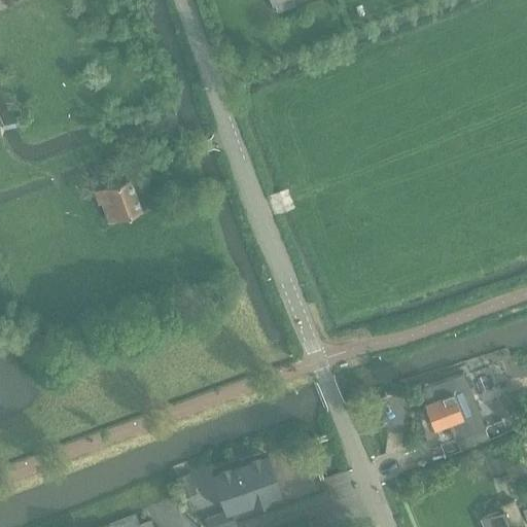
[(271,0),(275,11),(297,4),(295,0),(271,0)]
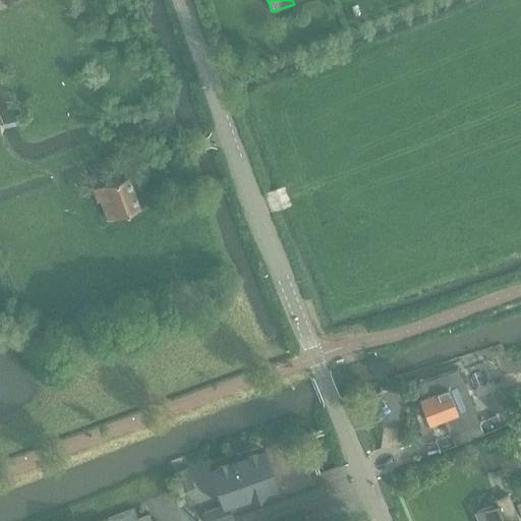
[(128,175),(93,188),(98,201),(101,200),(107,219),(139,207),(128,175)]
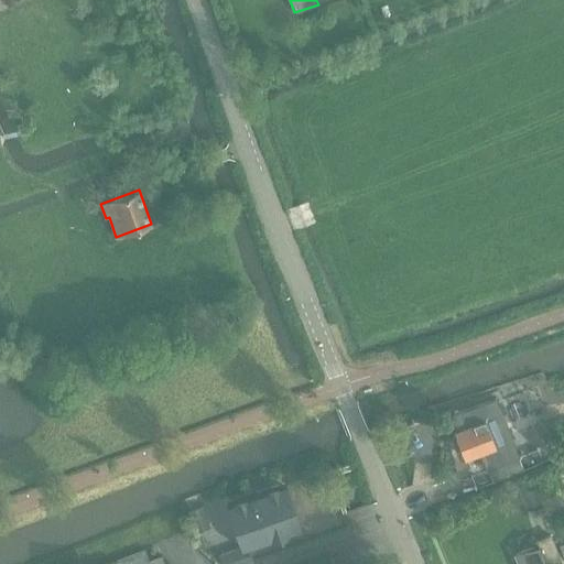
[(462,427),(454,431),(465,458),(480,452),(487,468),(492,483),(523,470),(518,456),(520,455),(513,437),(503,412),(498,397),(456,413),(462,427)]
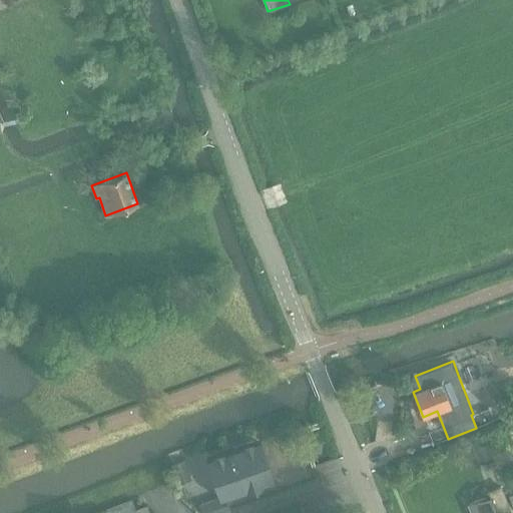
[(255,441),(209,457),(223,496),(269,481),(255,441)]
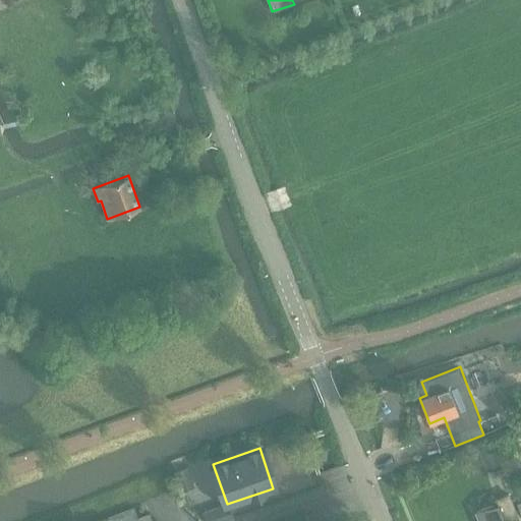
[(189,467),(174,472),(181,493),(196,488),(189,467)]
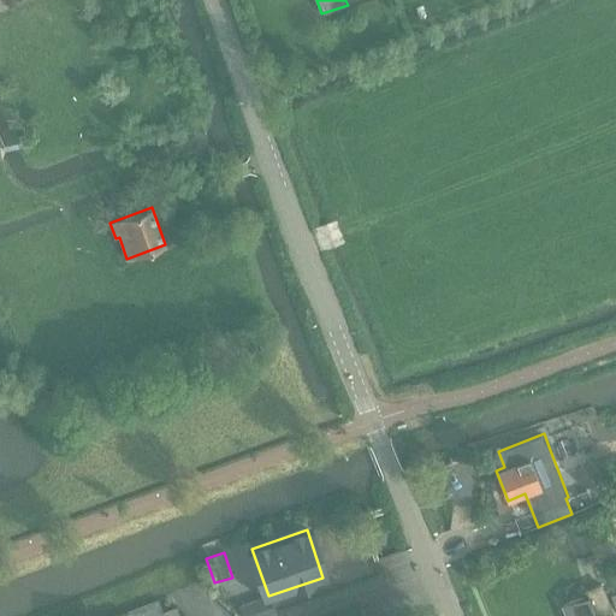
[(585,597),(563,605),(567,615),(612,615),(602,585),(584,592),(585,597)]
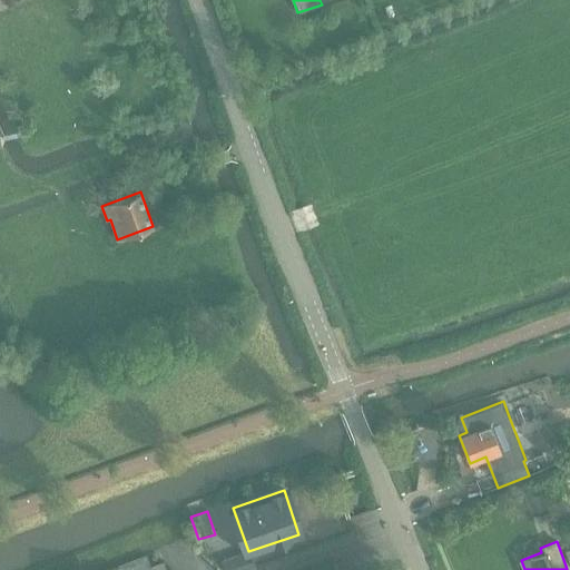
[(166,569),(163,560),(150,566),(146,554),(118,566),(119,569),(166,569)]
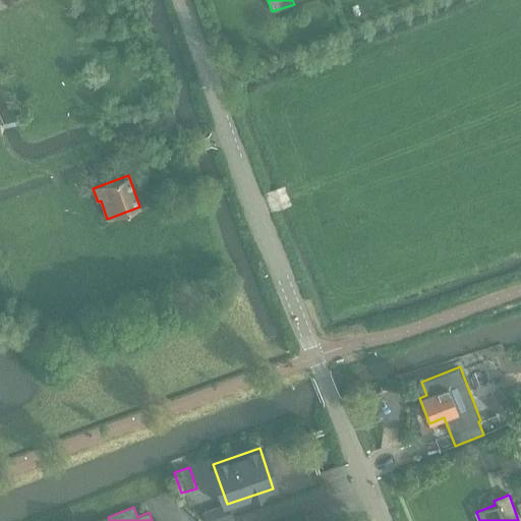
[(225,507),(206,513),(208,520),(221,520),(229,519),(225,507)]
